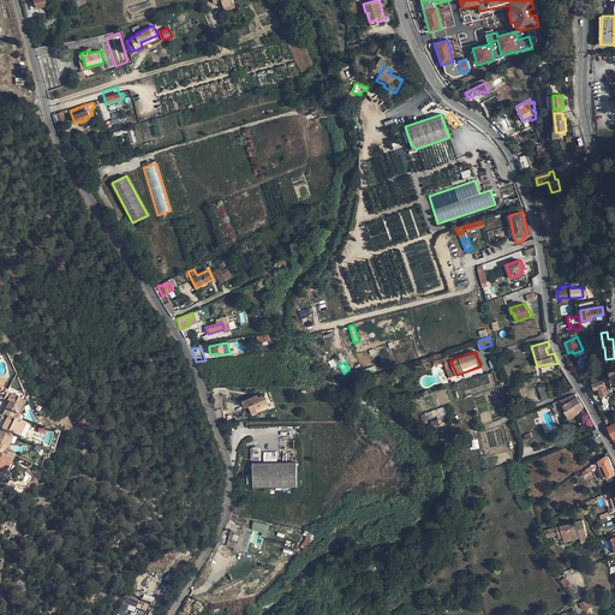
[(603,372),(590,377),(595,389),(597,389),(601,396),(607,395),(602,381),(605,380),(603,372)]
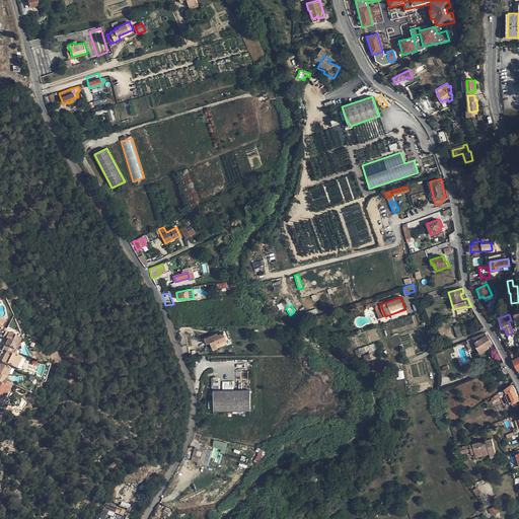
[(465,336),(461,324),(454,326),(458,338),(465,336)]
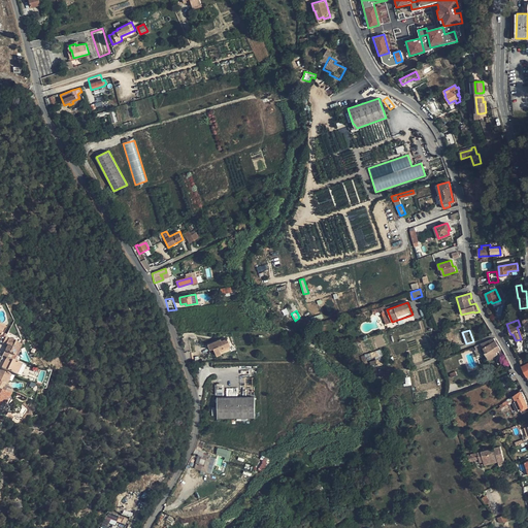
[(495,340),(494,338),(482,343),(484,348),(486,352),(485,353),(489,359),(497,354),(496,353),(491,343),(495,340)]
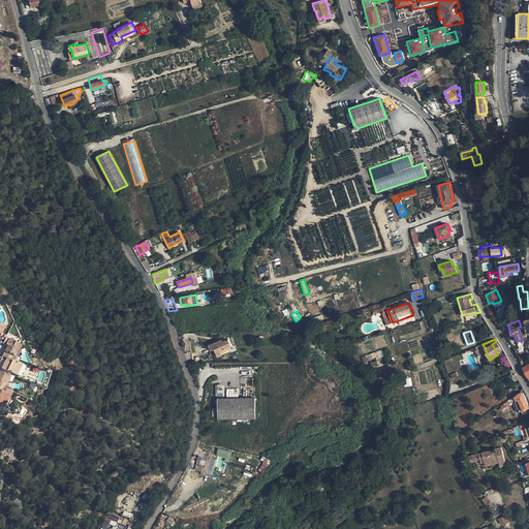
[(12,356),(14,356),(18,350),(18,351),(20,347),(13,344),(14,343),(8,340),(5,346),(7,347),(4,352),(12,356)]
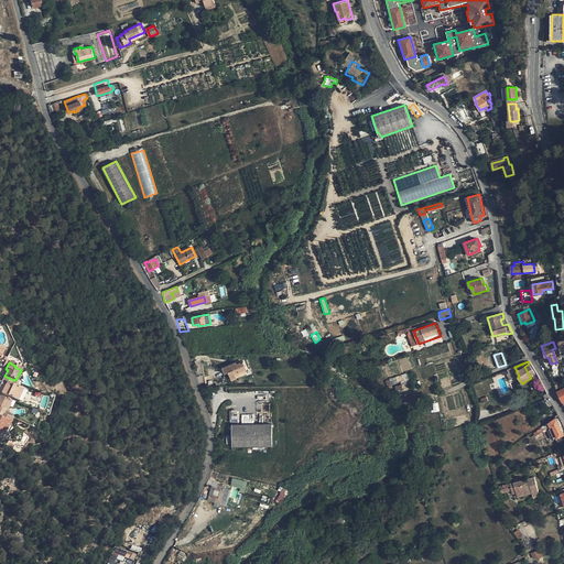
[(237,377),(246,372),(245,370),(247,369),(243,362),(237,366),(236,364),(223,369),(225,373),(229,372),(232,380),(237,378),(237,377)]
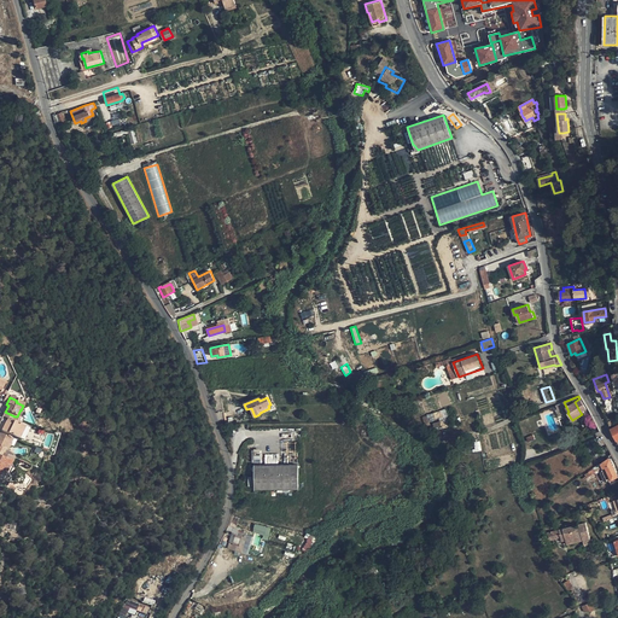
[(586,409),(579,398),(575,402),(581,413),(586,409)]
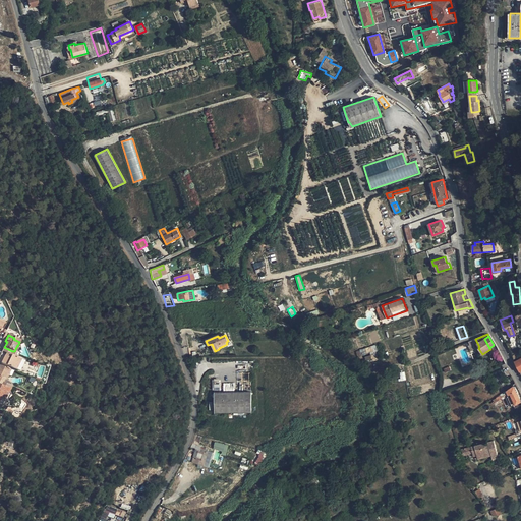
[(370,351),(371,354),(372,358),(375,357),(375,360),(379,358),(377,349),(378,349),(377,345),(361,350),(362,354),(370,351)]
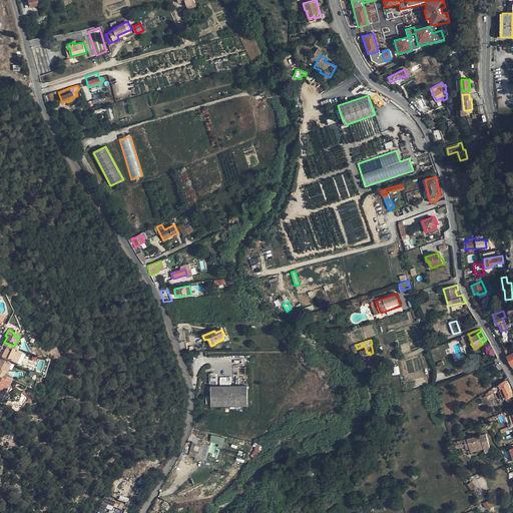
[(3,346),(10,350),(12,346),(4,342),(3,346)]
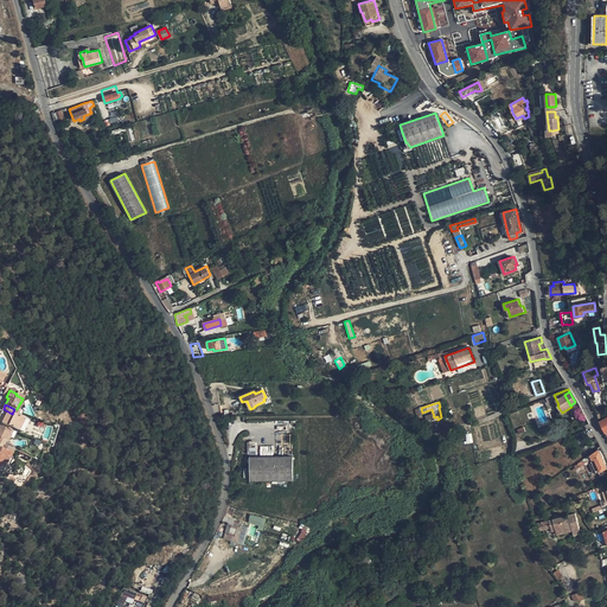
[(23,413),(17,409),(14,409),(12,414),(11,416),(6,414),(1,422),(19,432),(25,420),(20,417),(23,413)]
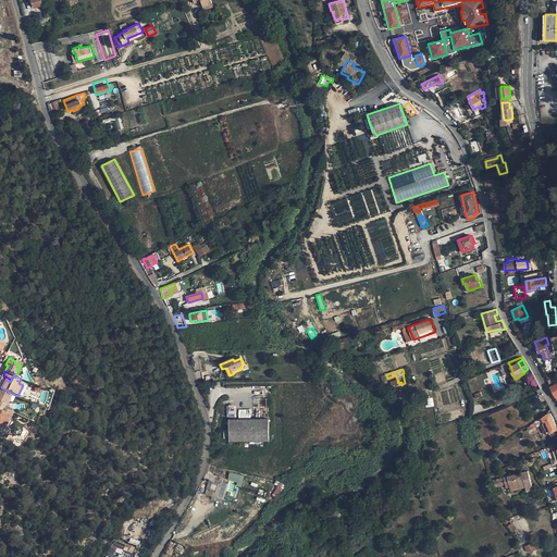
[(0,407),(3,409),(10,395),(0,391),(0,407)]
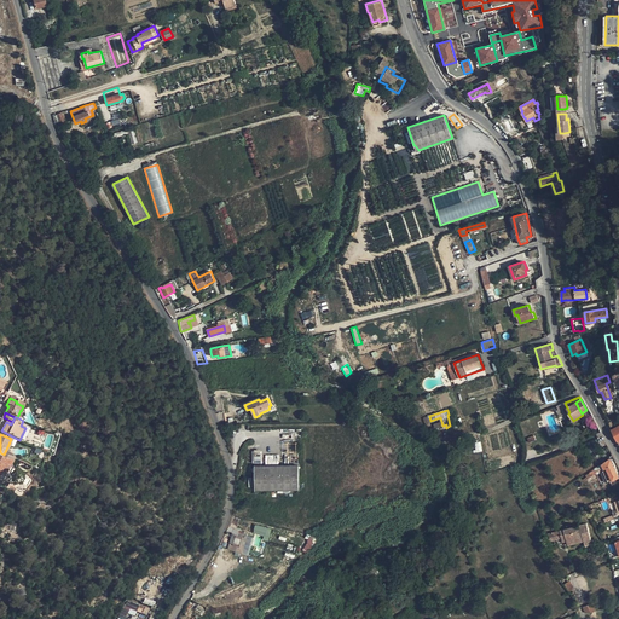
[(7,467),(10,462),(3,458),(4,455),(0,452),(0,476),(0,478),(1,475),(5,478),(4,480),(11,484),(17,472),(10,468),(7,467)]
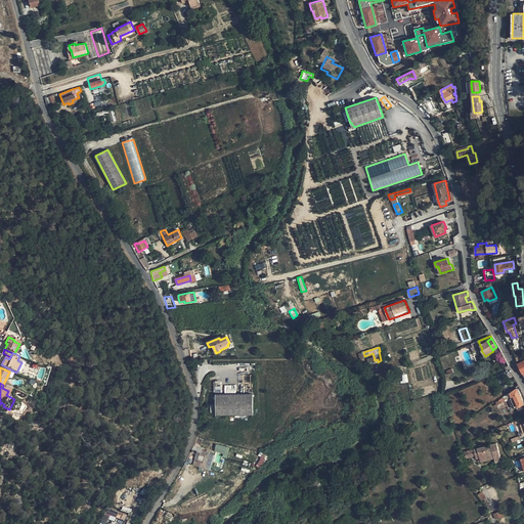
[(515,408),(521,405),(523,404),(516,389),(495,402),(496,404),(494,405),(495,406),(497,405),(510,398),(515,408)]
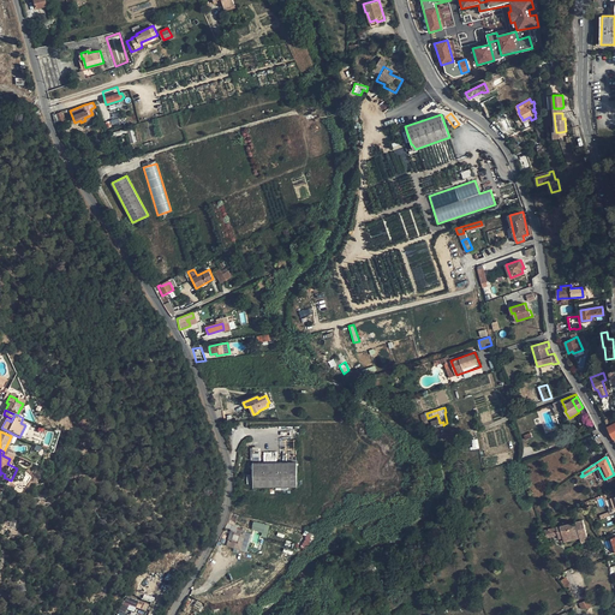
[(297,463),(254,464),(254,487),(297,487),(297,463)]
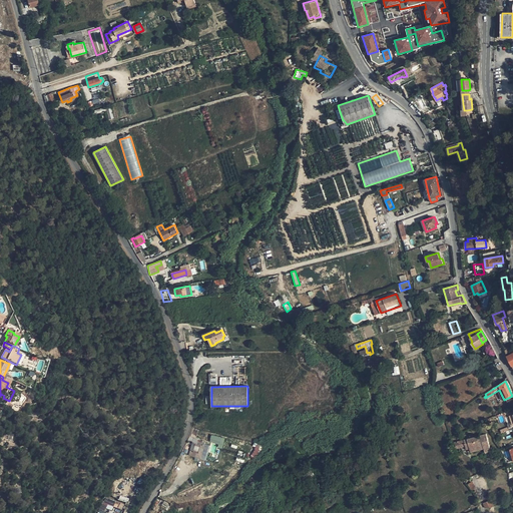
[(390,404),(399,402),(396,391),(387,393),(390,404)]
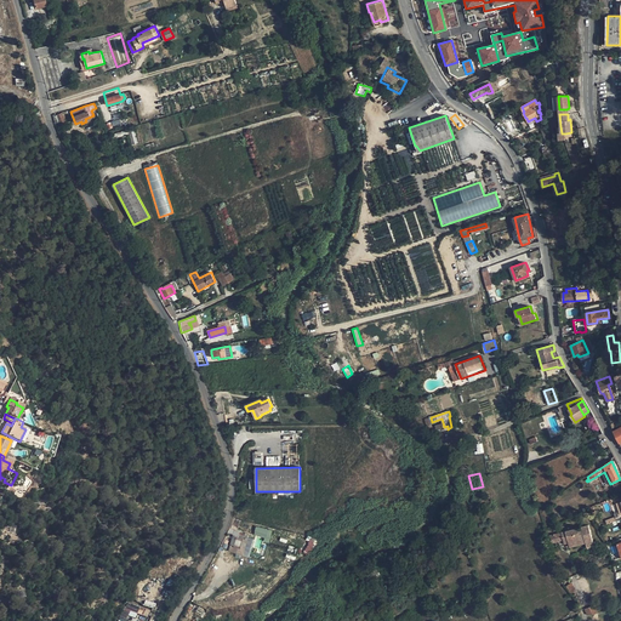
[(564,543),(569,542),(585,537),(586,543),(586,547),(594,545),(588,525),(581,527),(582,530),(579,531),(577,528),(562,533),(564,543)]
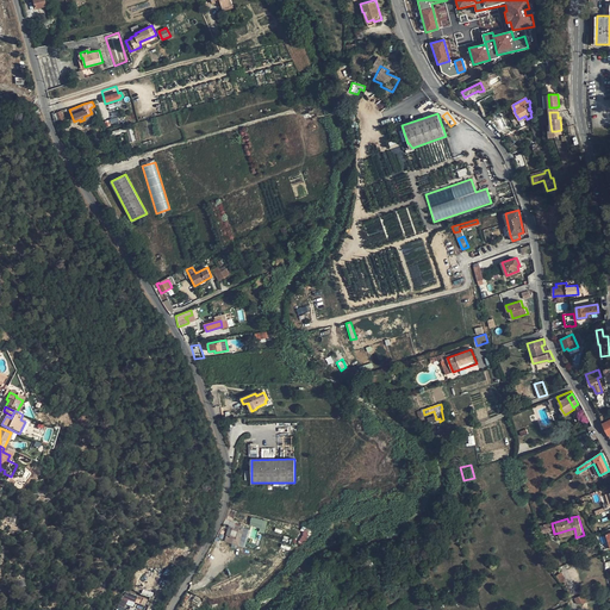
[(260,531),(265,533),(267,521),(251,517),(249,526),(260,528),(260,531)]
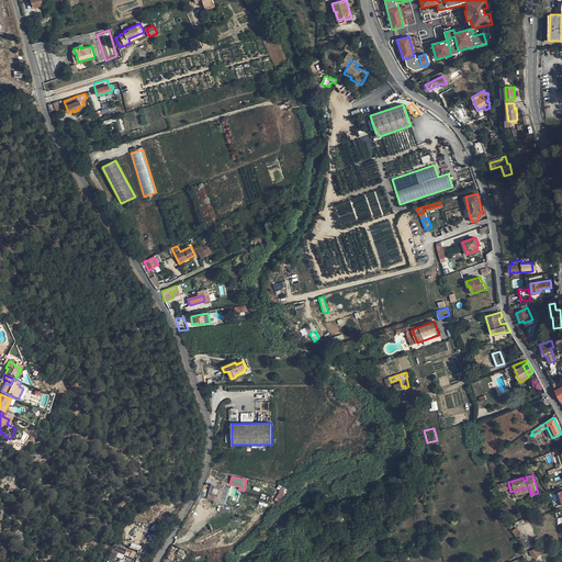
[(208,499),(213,501),(214,496),(217,497),(221,487),(213,486),(211,495),(209,494),(208,499)]
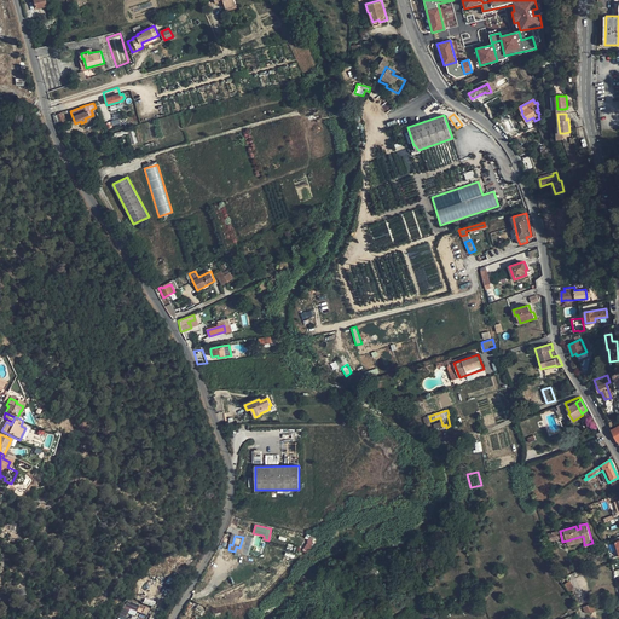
[(311,536),(302,550),(308,553),(316,539),(311,536)]
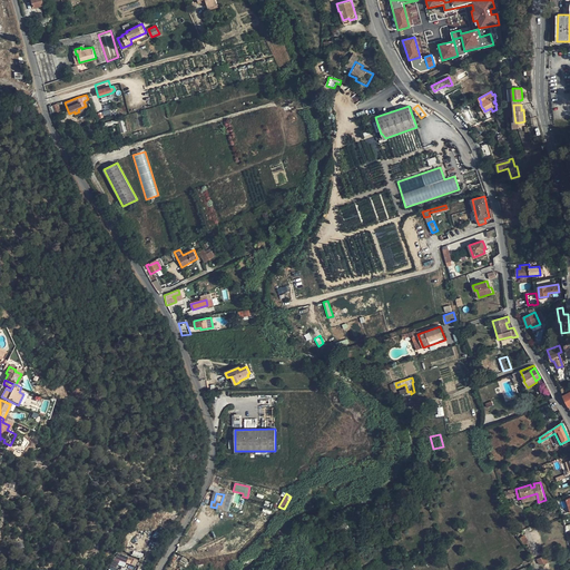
[(523,503),(538,499),(537,493),(522,498),(523,503)]
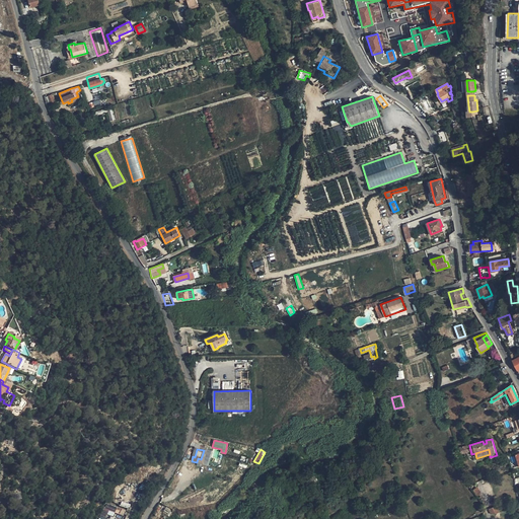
[(186,454),(180,463),(188,466),(190,460),(189,460),(190,457),(190,456),(186,454)]
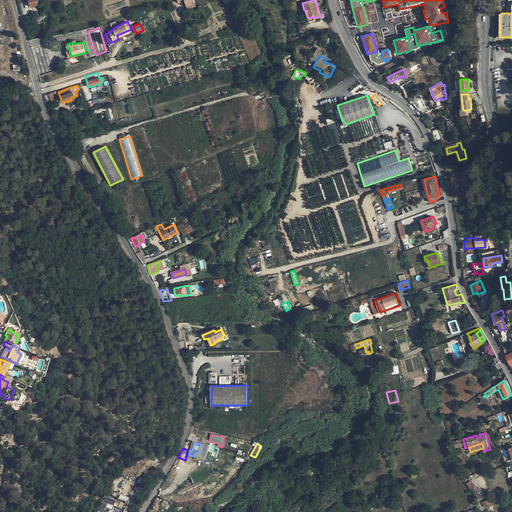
[(387,484),(389,492),(394,490),(394,492),(396,491),(394,483),(393,483),(392,483),(387,484)]
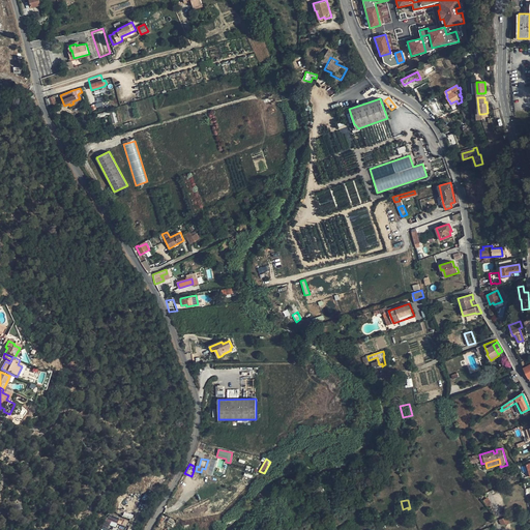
[(108,529),(109,526),(117,527),(119,517),(106,513),(101,529),(108,529)]
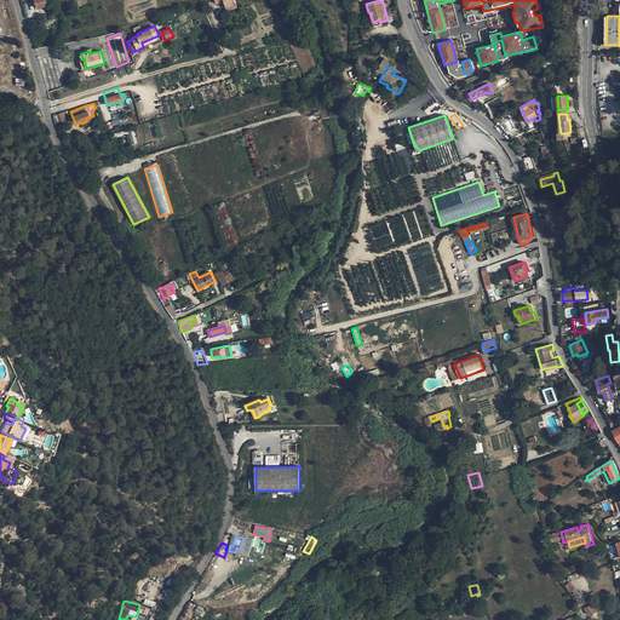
[(591,614),(597,612),(593,603),(584,608),(586,614),(591,613),(591,614)]
